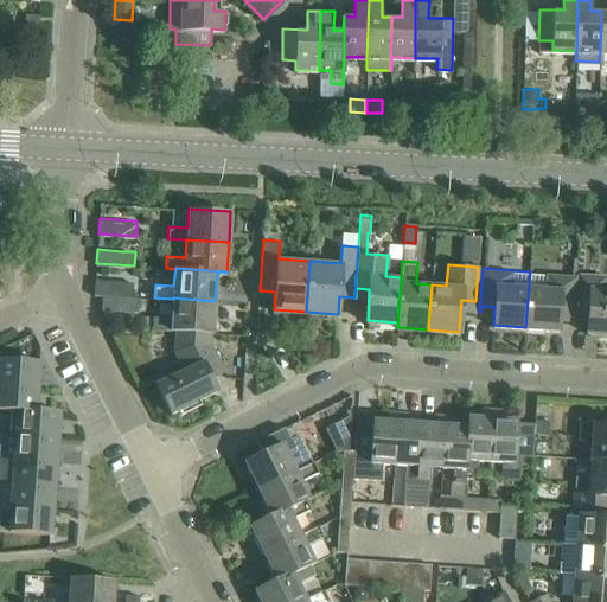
[(530,271),(525,327),(558,330),(560,315),(574,316),(576,275),(530,271)]
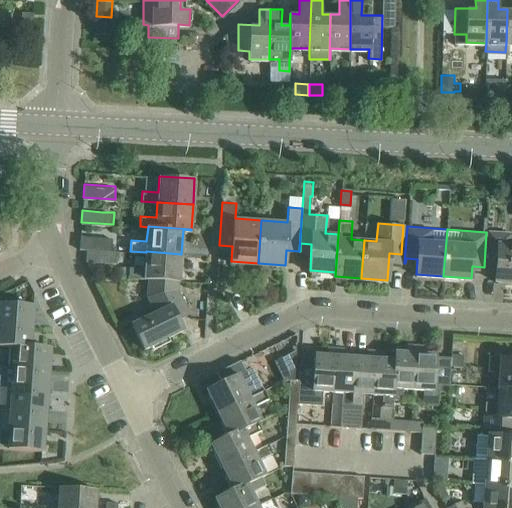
[(486,231),(486,232),(484,267),(496,268),(495,279),(511,280),(511,244),(510,244),(511,232),(486,231)]
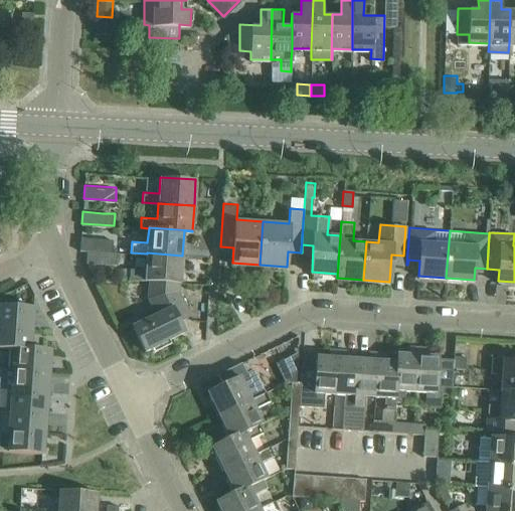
[(87,249),(112,250),(113,238),(80,236),(79,248),(87,249)]
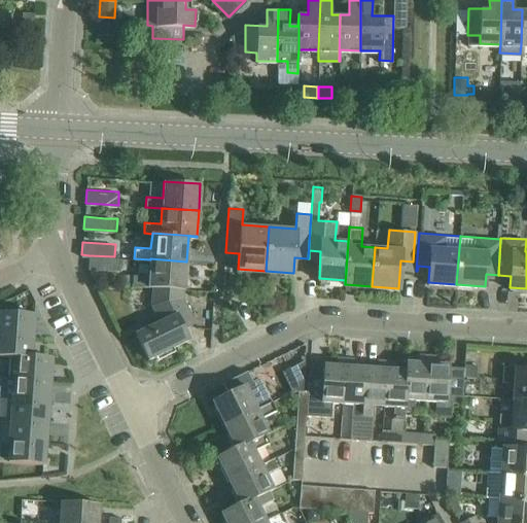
[(119,257),(114,256),(89,255),(88,268),(118,270),(119,257)]
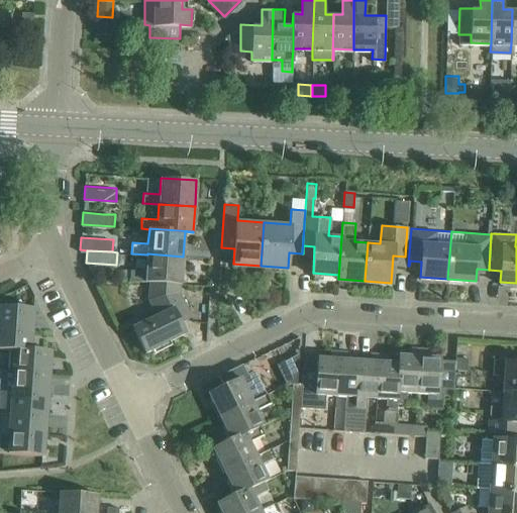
[(181,282),(183,257),(147,253),(147,254),(146,270),(130,268),(129,279),(149,280),(180,282),(181,282)]
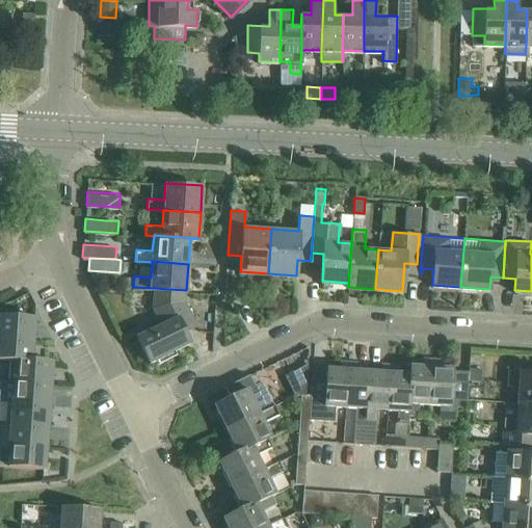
[(185,299),(185,290),(154,288),(153,306),(161,323),(137,335),(150,361),(190,341),(185,330),(196,324),(185,299)]
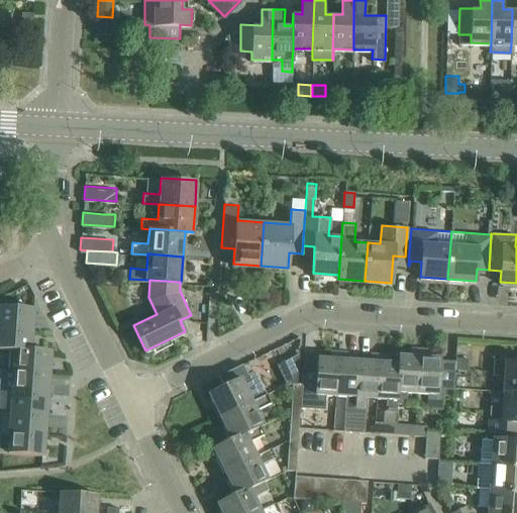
[(0,326),(31,329),(33,306),(0,304),(0,326)]
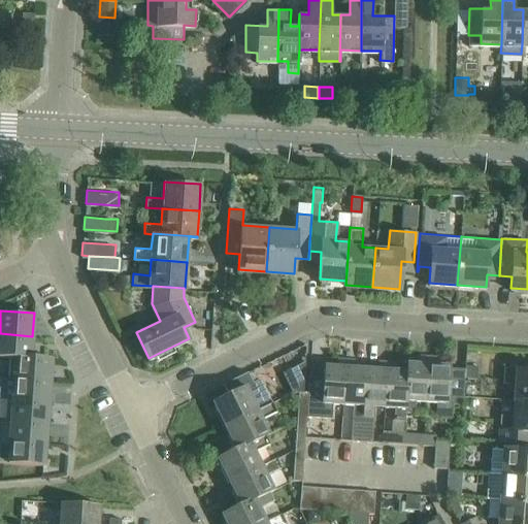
[(0,333),(0,355),(10,356),(52,359),(52,356),(31,355),(32,336),(0,333)]
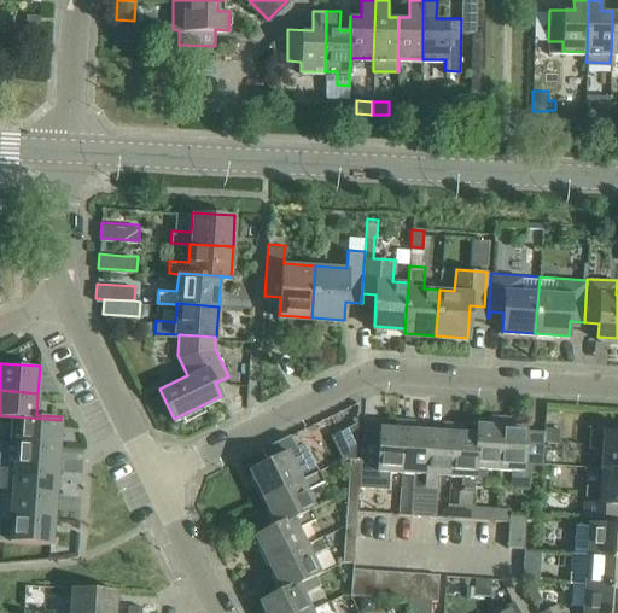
[(16,441),(59,444),(60,420),(12,416),(10,441),(16,441)]
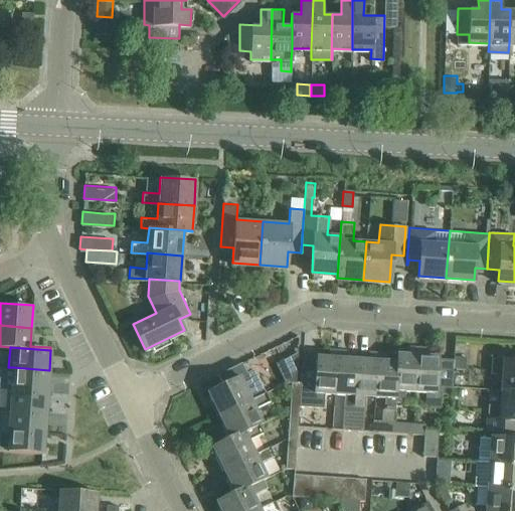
[(397,360),(395,399),(404,400),(405,389),(416,390),(419,348),(409,348),(397,347),(397,352),(396,360),(397,360)]
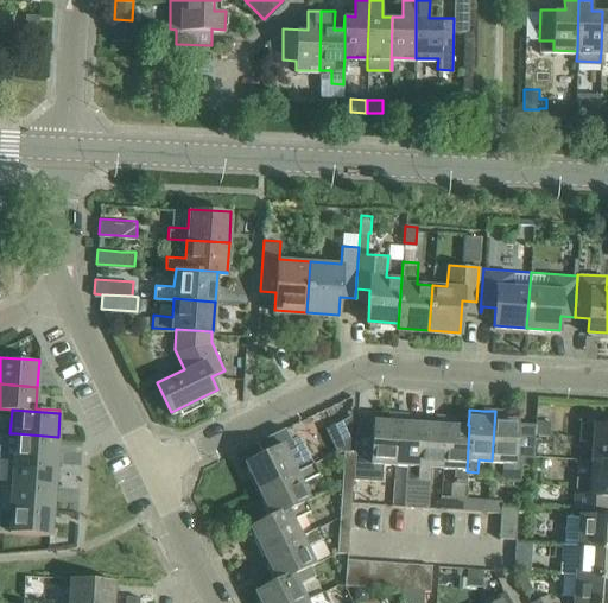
[(495,411),(492,461),(504,461),(502,475),(502,478),(520,480),(521,462),(532,463),(533,445),(534,432),(534,421),(517,420),(518,418),(504,417),(505,412),(495,411)]
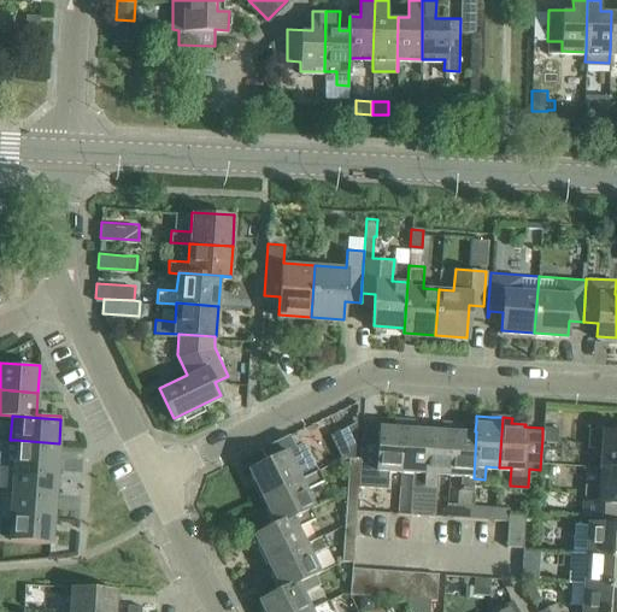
[(357,419),(331,431),(342,455),(350,455),(354,455),(357,419)]
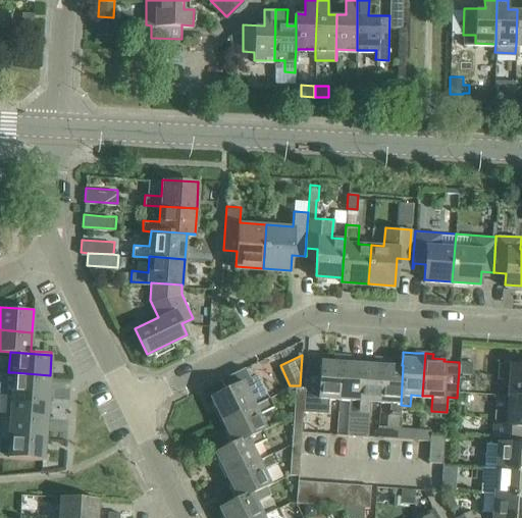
[(329,398),(340,399),(343,356),(333,355),(332,360),(307,358),(305,386),(303,408),(328,409),(329,398)]
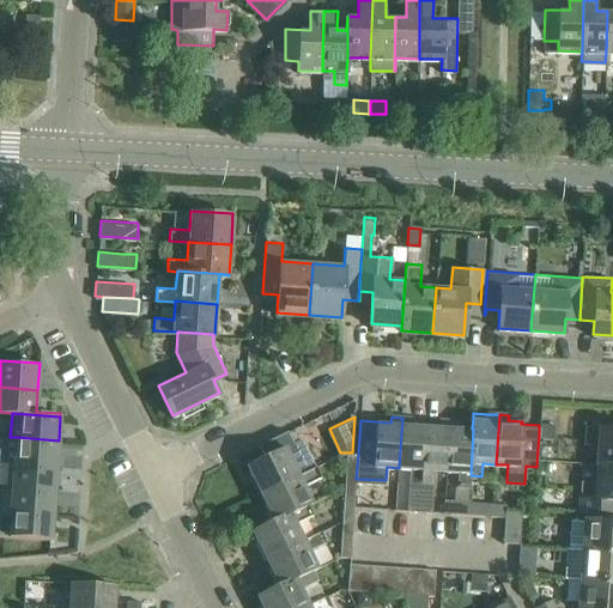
[(422,493),(426,425),(412,424),(412,419),(402,418),(399,468),(412,468),(411,482),(412,482),(412,493),(422,493)]
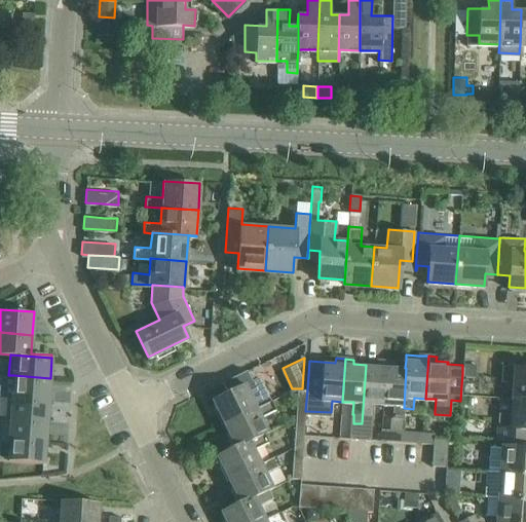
[(373,404),(383,405),(386,362),(376,361),(376,366),(366,365),(362,423),(368,424),(369,415),(372,415),(373,404)]
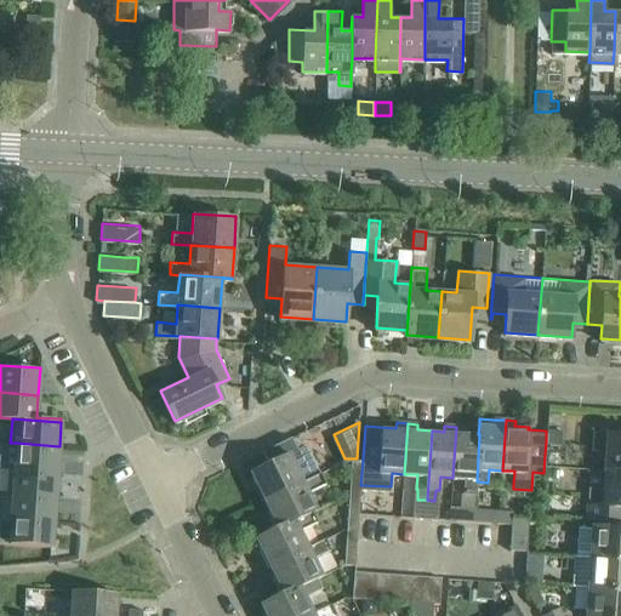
[(479,434),(478,434),(466,433),(466,427),(456,427),(453,478),(465,478),(463,491),(477,492),(477,482),(479,434)]
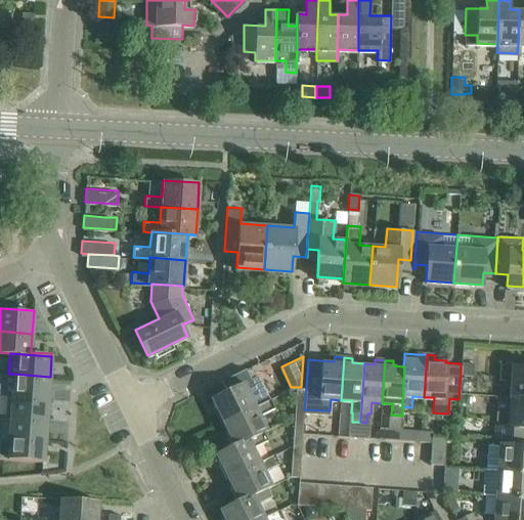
[(461,373),(472,374),(473,361),(462,360),(461,365),(461,373)]
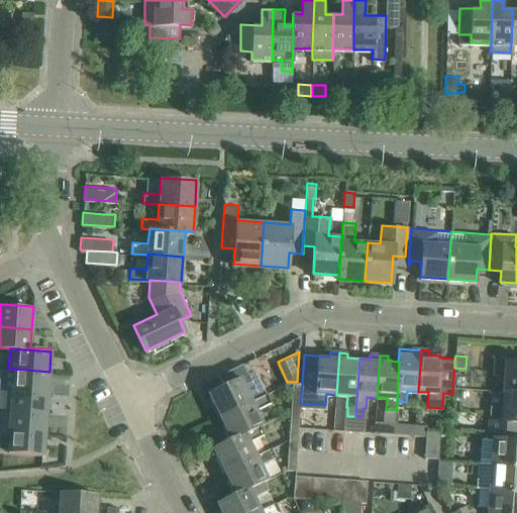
[(503,389),(516,390),(516,360),(494,358),(493,373),(505,374),(503,389)]
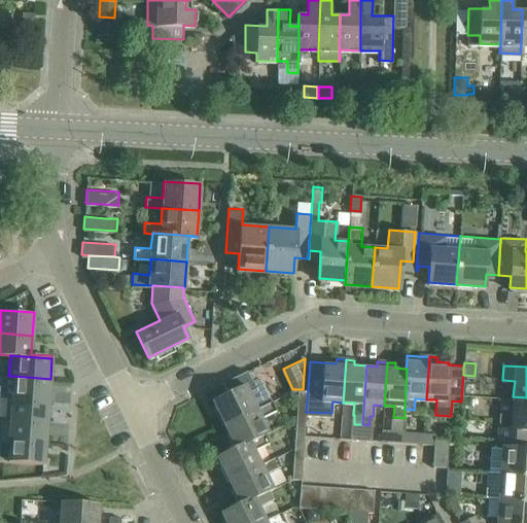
[(212,399),(224,423),(272,399),(256,407),(250,394),(265,387),(259,376),(252,380),(247,370),(222,381),(227,392),(212,399)]
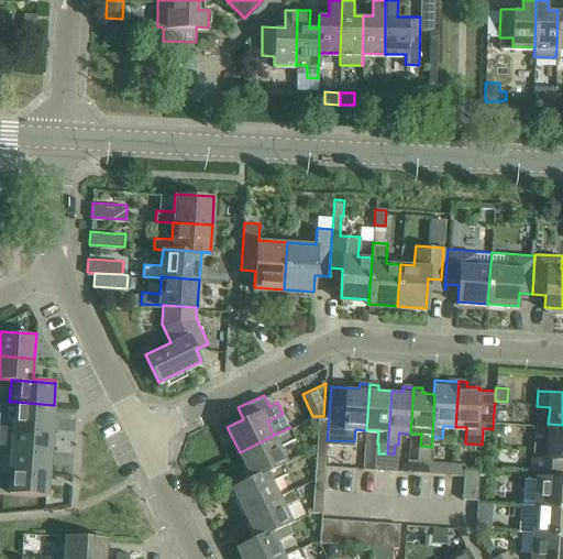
[(52,426),(54,405),(14,402),(13,423),(8,422),(8,424),(52,427),(52,426)]
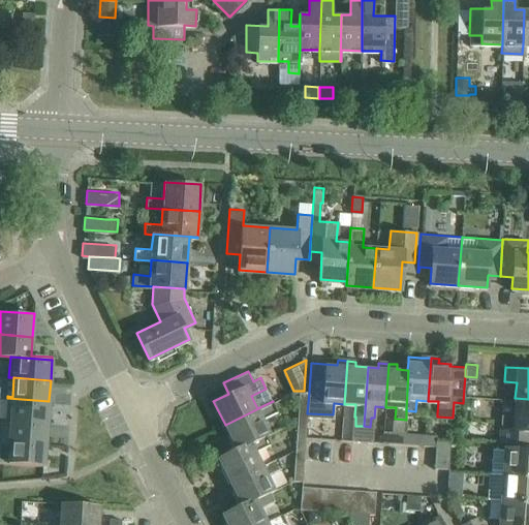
[(307,420),(307,413),(309,392),(304,391),(300,391),(298,419),(307,420)]
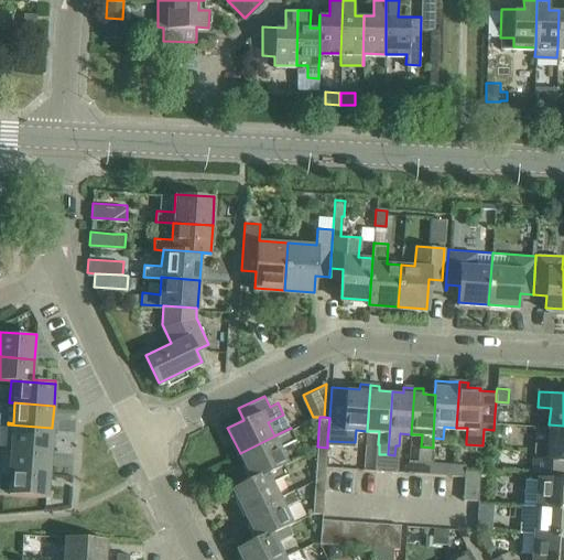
[(0,447),(51,451),(52,428),(8,424),(6,445),(1,444),(0,447)]
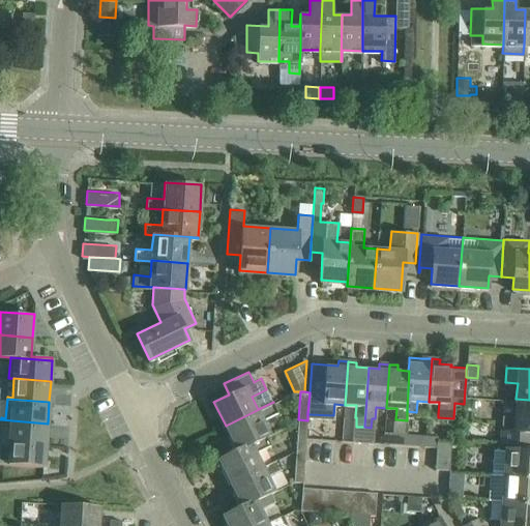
[(529,400),(516,399),(514,420),(502,419),(500,442),(529,443),(529,400)]
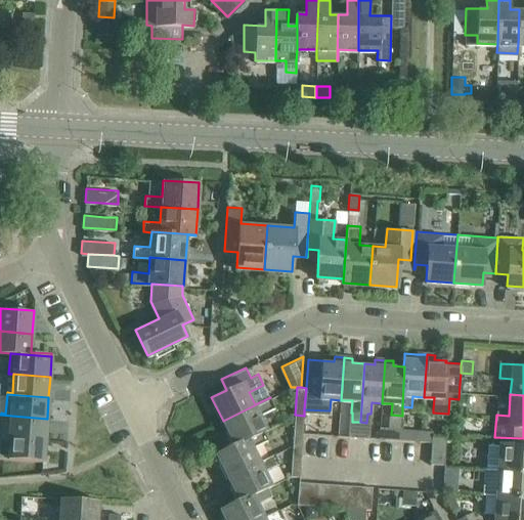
[(274,406),(270,397),(223,421),(234,443),(216,452),(216,453),(267,428),(260,414),(274,406)]
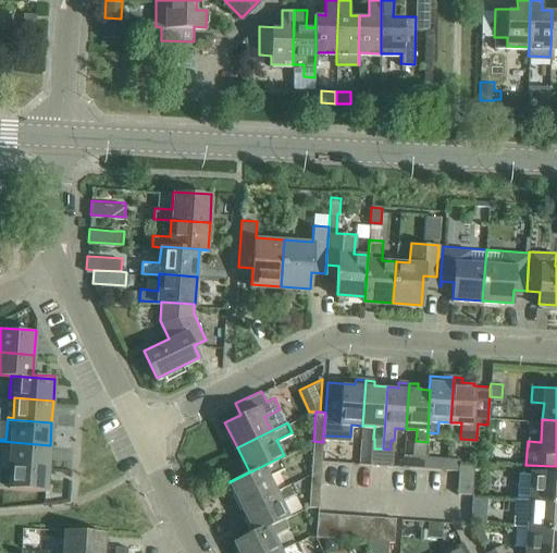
[(50,445),(0,441),(0,447),(0,463),(48,467),(48,466),(50,445)]
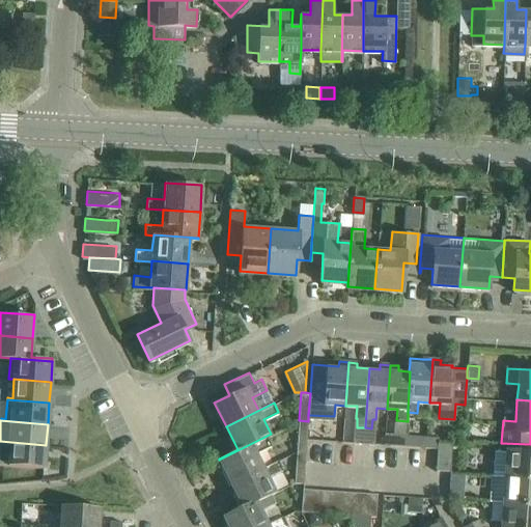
[(299,420),(297,450),(306,451),(308,421),(299,420)]
